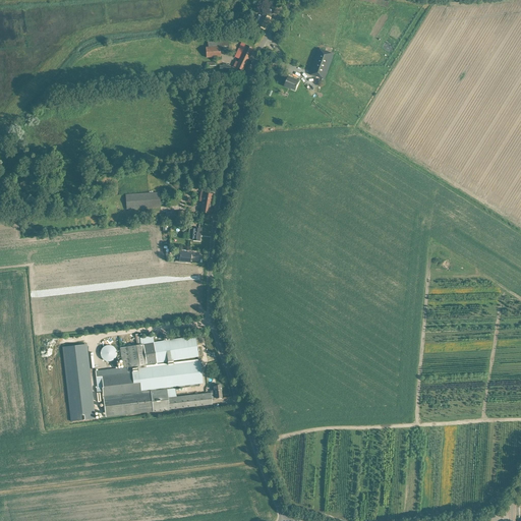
[(273,14),(268,12),(266,10),(257,25),(265,30),(273,14)]
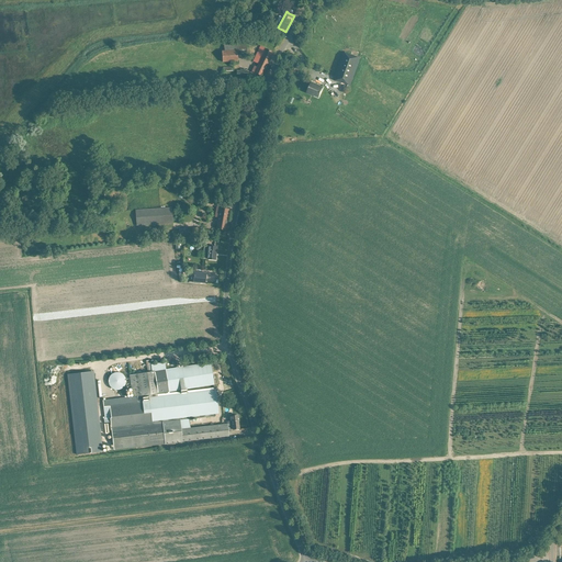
[(237,55),(248,54),(247,44),(224,45),(224,51),(222,51),(222,62),(238,62),(237,55)]
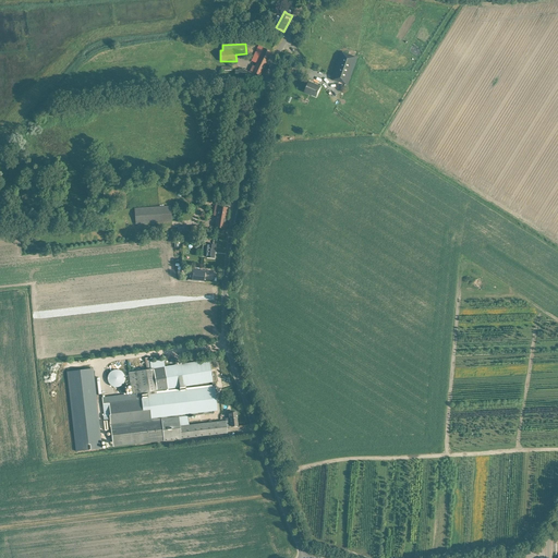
[(270,51),(266,49),(258,46),(252,61),(256,63),(255,67),(253,65),(250,71),(259,75),(264,67),(270,51)]
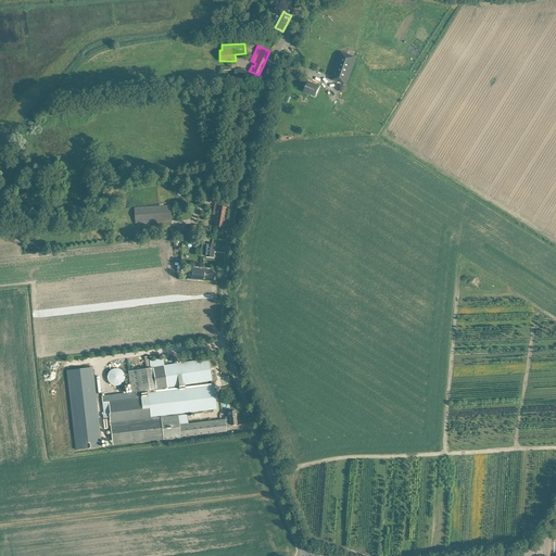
[(340,52),(330,79),(346,85),(356,58),(340,52)]
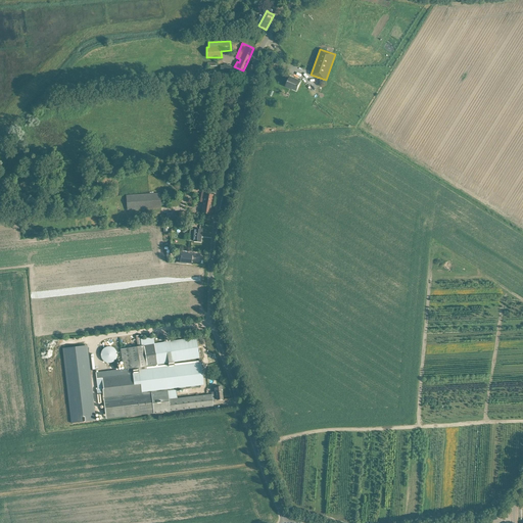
[(289,77),(285,86),(290,88),(296,91),(300,82),(294,79),(289,77)]
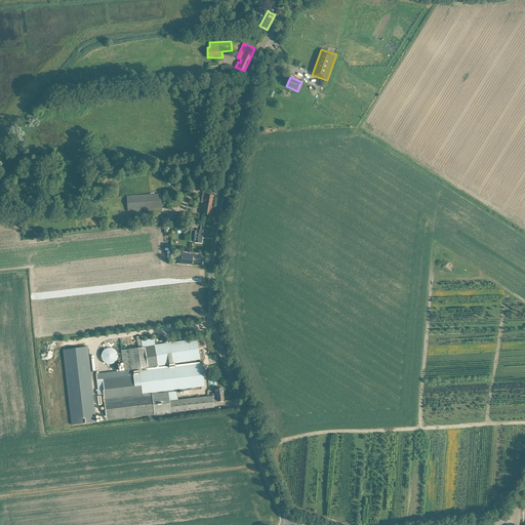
[(203,161),(166,164),(167,171),(203,167),(203,161)]
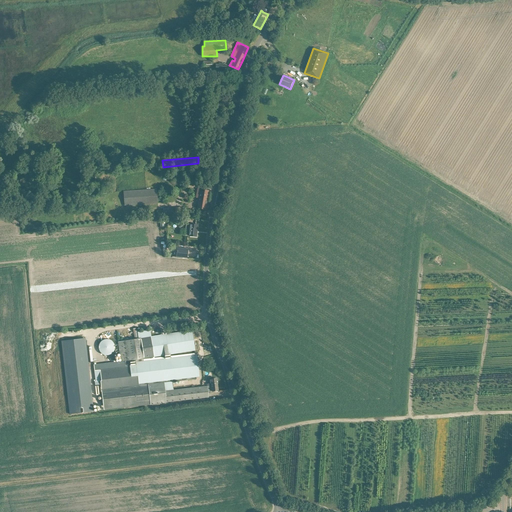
[(123,191),(124,206),(158,203),(157,189),(123,191)]
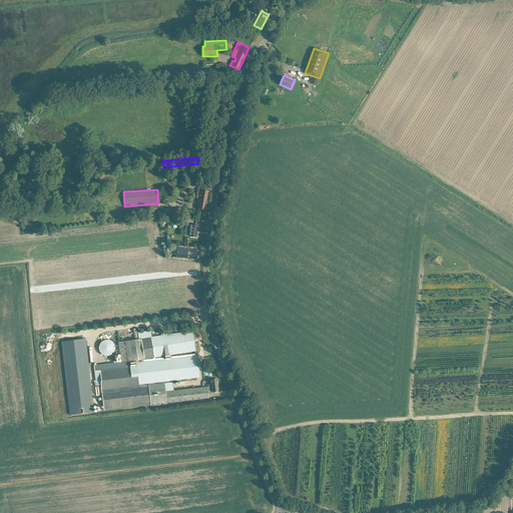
[(208,191),(203,190),(197,189),(196,198),(199,198),(197,208),(205,210),(208,191)]
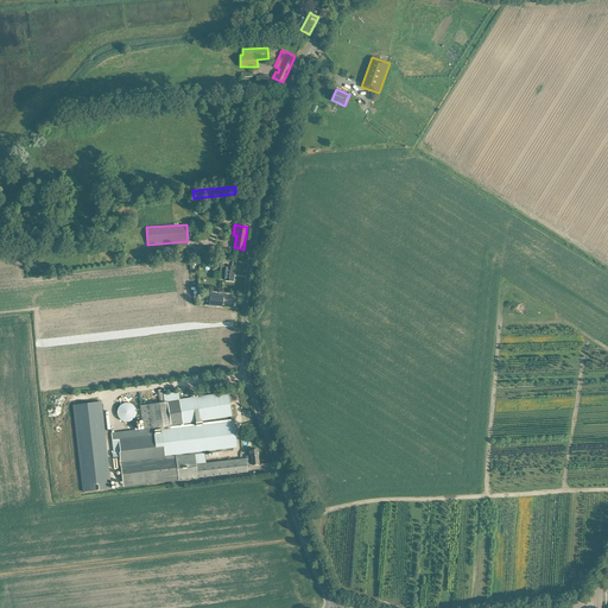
[(217,247),(194,248),(194,249),(187,251),(187,255),(194,254),(194,255),(198,254),(198,259),(214,258),(214,253),(219,253),(217,247)]
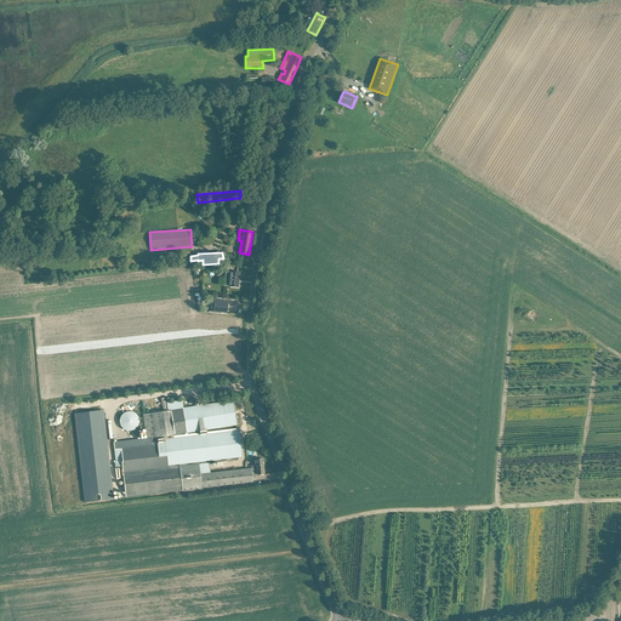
[(239,273),(233,272),(231,272),(229,286),(237,288),(238,280),(239,280),(239,273)]
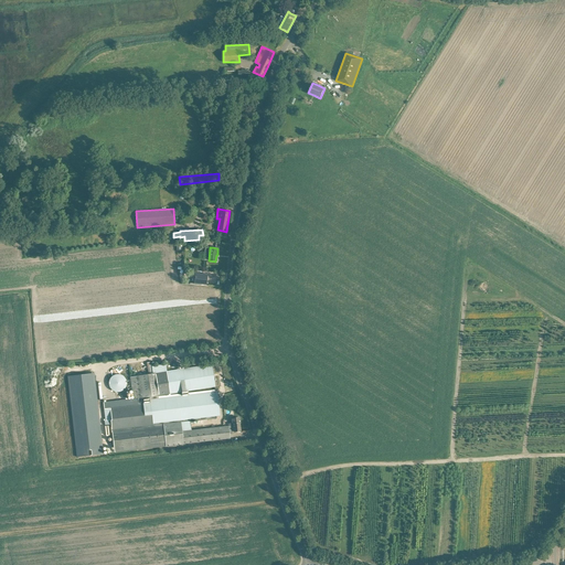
[(195,274),(194,284),(204,285),(206,285),(208,275),(205,275),(200,274),(195,274)]
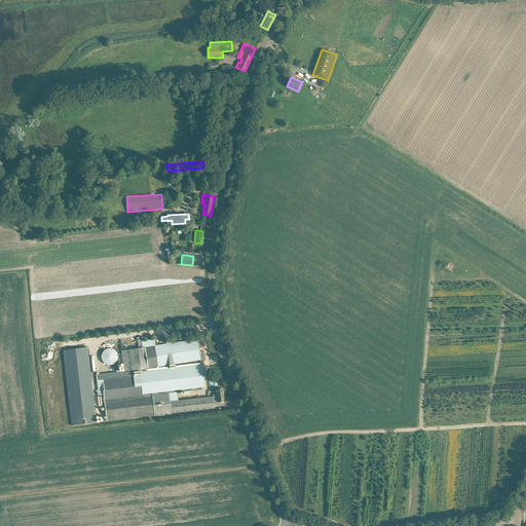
[(107,420),(215,408),(214,402),(224,401),(223,392),(222,392),(222,388),(216,389),(216,393),(217,393),(218,398),(214,398),(213,397),(179,400),(178,392),(201,389),(201,387),(203,386),(201,365),(147,370),(147,368),(200,360),(196,339),(120,351),(123,371),(96,375),(97,381),(103,380),(104,391),(97,392),(99,407),(105,406),(107,420)]
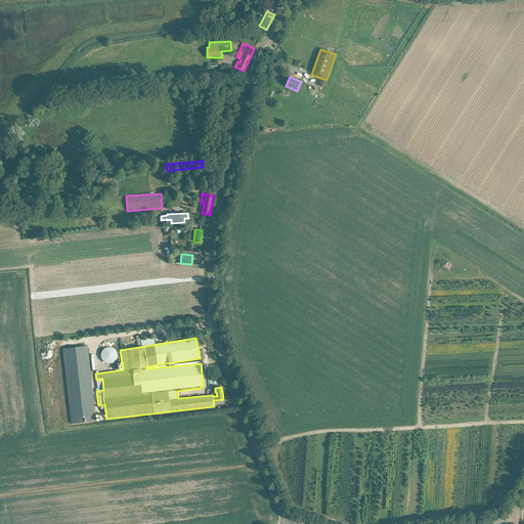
[(72,424),(95,421),(87,347),(62,350),(72,424)]
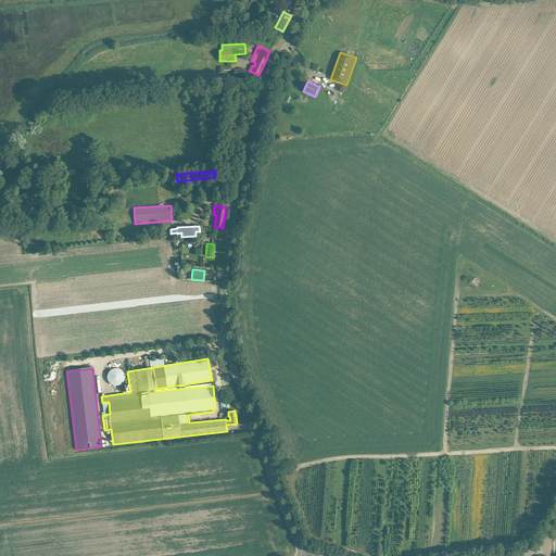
[(108,374),(108,376),(108,377),(108,379),(108,381),(110,383),(111,384),(114,386),(116,386),(118,386),(121,384),(122,383),(123,381),(124,379),(125,377),(124,374),(123,371),(121,369),(117,368),(114,368),(112,369),(110,370),(109,371),(108,374)]
